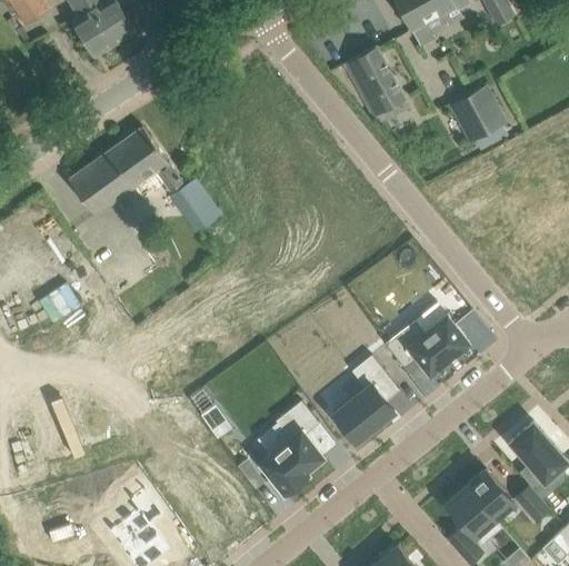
[(40,0),(9,0),(26,27),(48,11),(40,0)]
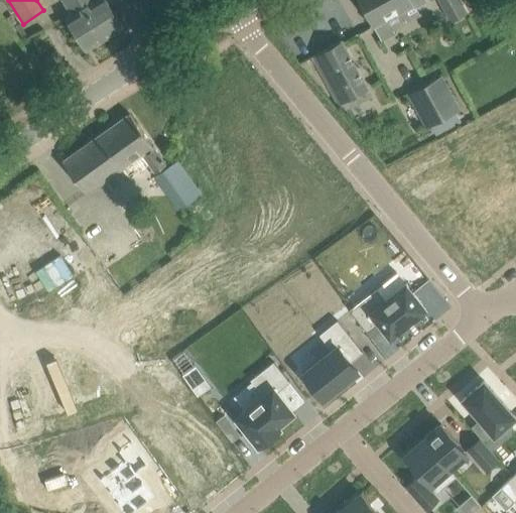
[(85,53),(104,41),(77,0),(59,0),(71,17),(63,20),(85,53)]
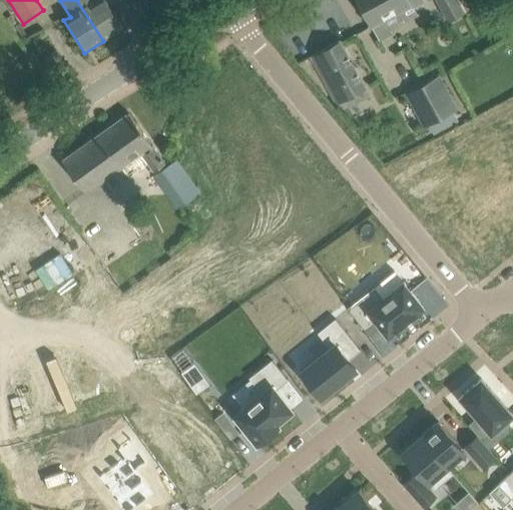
[(76,0),(103,41),(122,29),(103,0),(95,0),(76,0)]
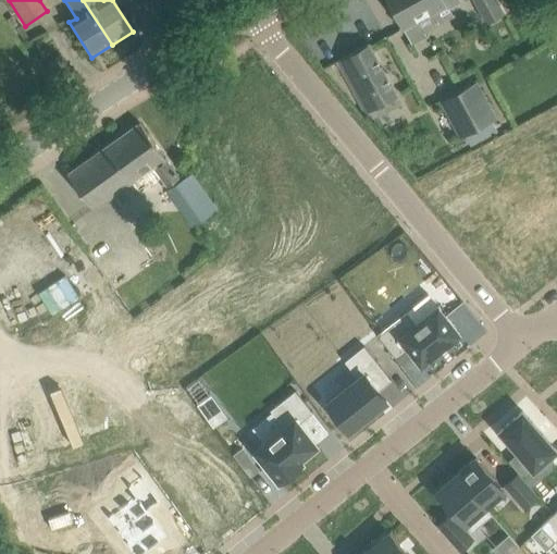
[(385,0),(403,31),(410,46),(424,38),(422,36),(417,24),(447,8),(460,0),(471,0),(486,26),(503,17),(493,0),(385,0)]
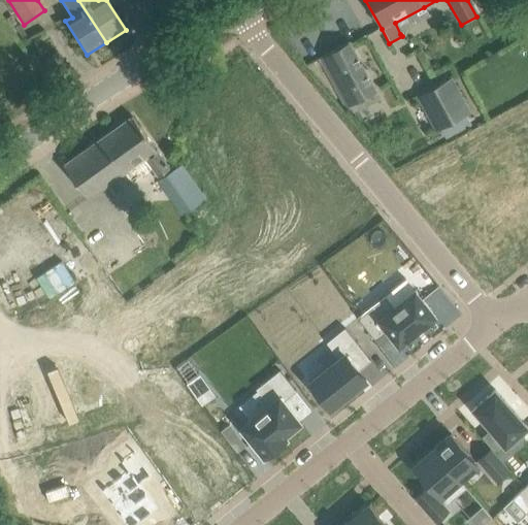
[(349,44),(319,60),(347,109),(355,105),(360,113),(380,102),(375,94),(349,44)]
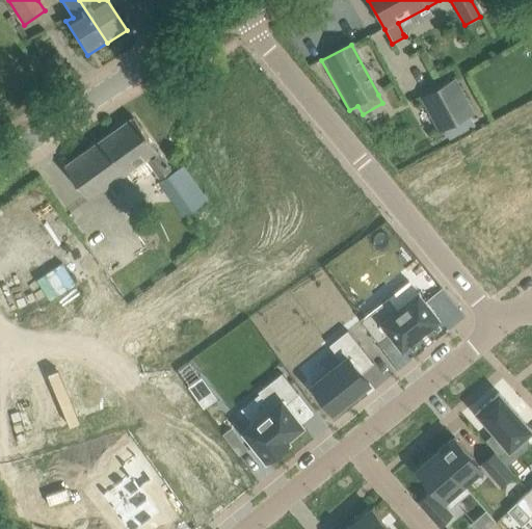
[(420,100),(439,135),(472,116),(453,82),(420,100)]
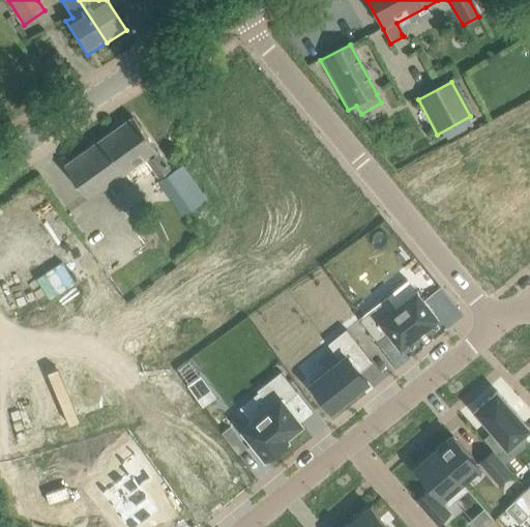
[(133,119),(63,168),(87,202),(108,187),(115,198),(152,172),(158,180),(170,172),(133,119)]
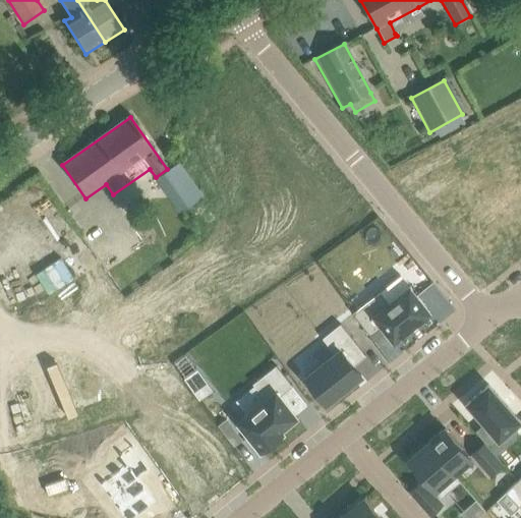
[(177,165),(162,175),(157,179),(181,214),(201,199),(177,165)]
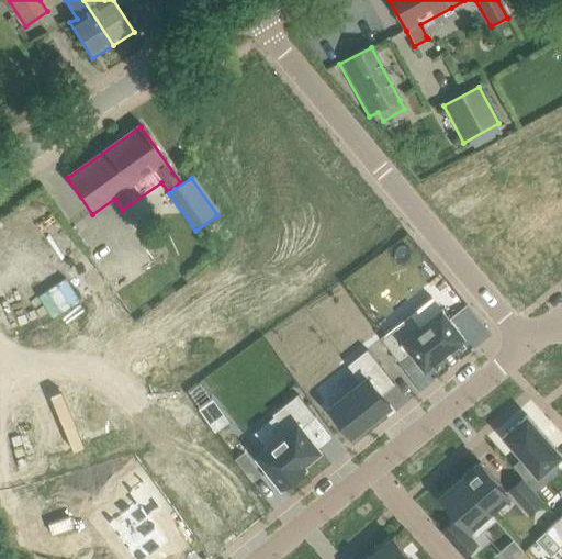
[(38,200),(4,221),(14,237),(27,230),(35,243),(57,230),(38,200)]
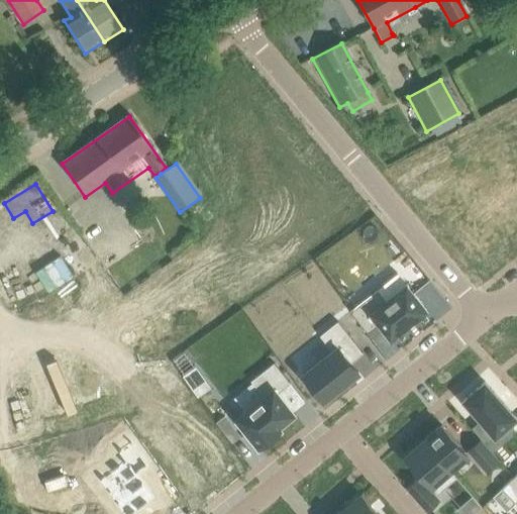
[(378,292),(350,314),(367,335),(379,326),(382,331),(390,340),(402,330),(402,331),(403,330),(413,323),(413,322),(426,312),(406,287),(386,303),(378,292)]
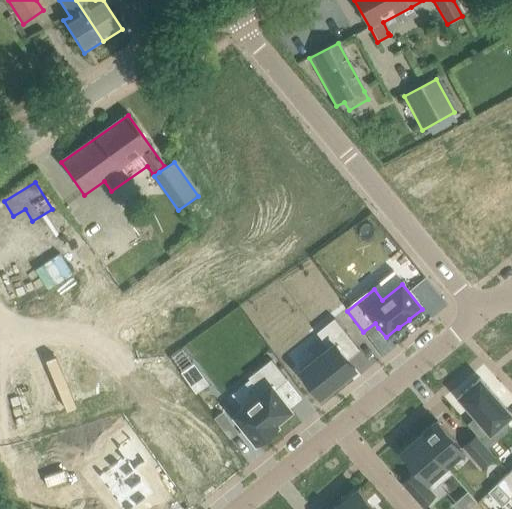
[(329,350),(300,373),(320,399),(348,377),(353,372),(355,371),(353,370),(352,368),(347,362),(359,352),(334,320),(316,334),(329,350)]
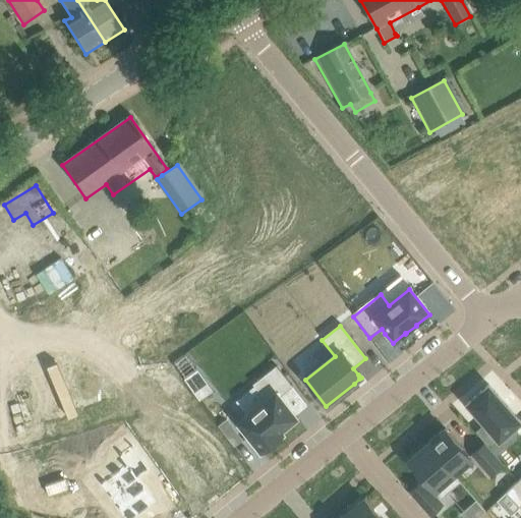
[(246,417),(237,424),(259,453),(282,436),(280,433),(284,428),(295,420),(296,419),(294,417),(279,399),(292,389),(275,367),(252,387),(253,389),(265,402),(246,417)]
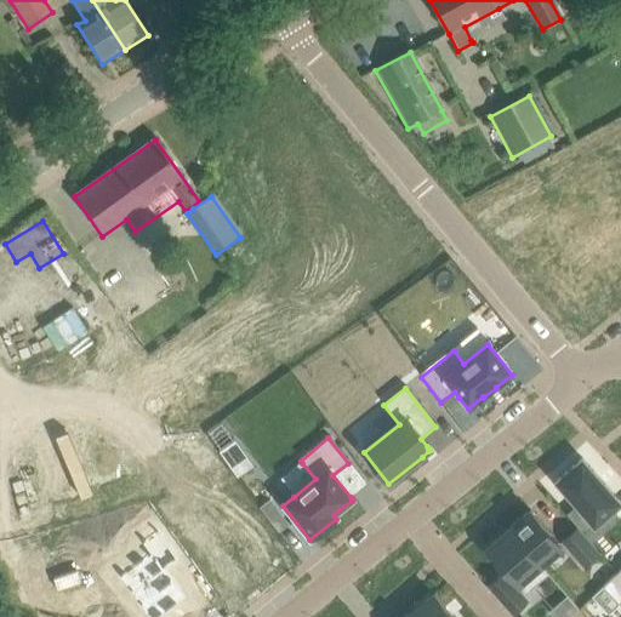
[(581,461),(556,484),(576,507),(565,516),(584,536),(620,504),(581,461)]
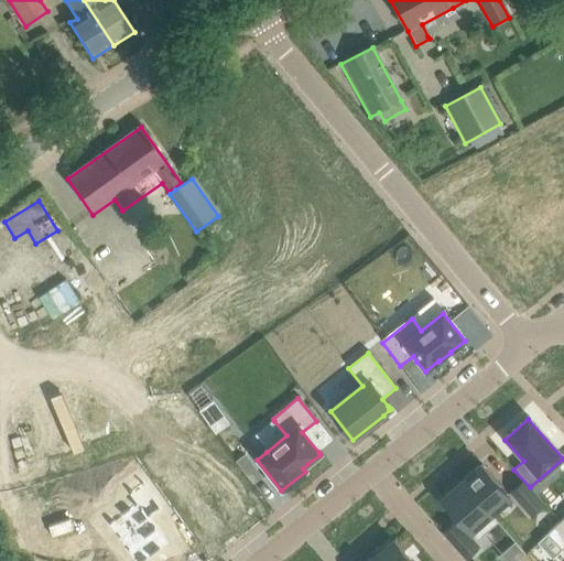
[(245,459),(237,464),(241,471),(249,464),(245,459)]
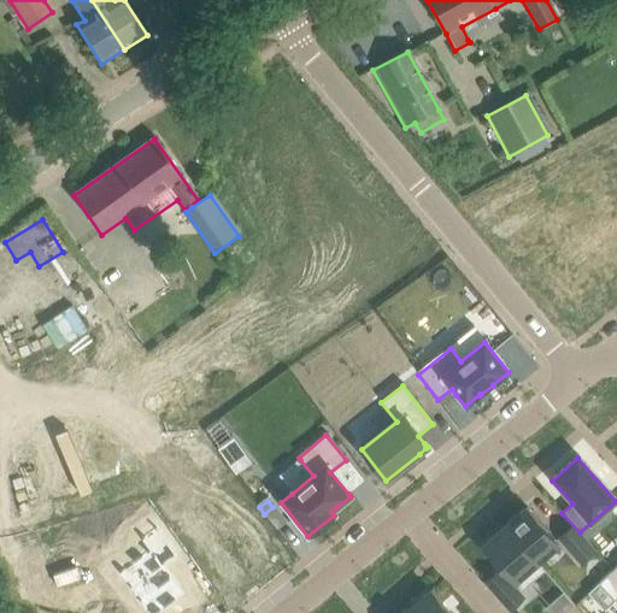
[(527,510),(504,528),(536,565),(536,564),(558,546),(527,510)]
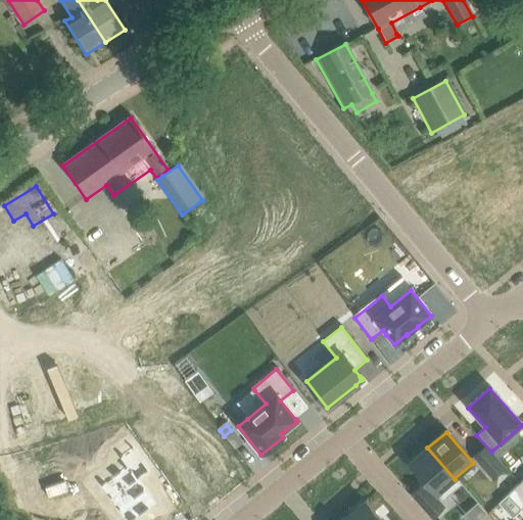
[(427,447),(409,464),(442,503),(462,485),(455,478),(455,479),(427,447)]
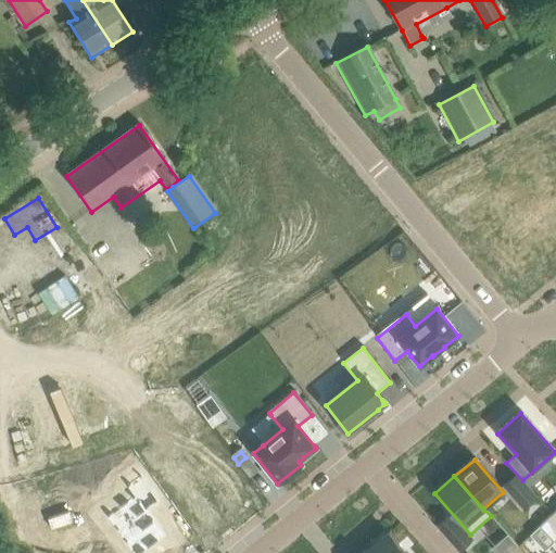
[(517,476),(504,487),(523,508),(535,499),(517,476)]
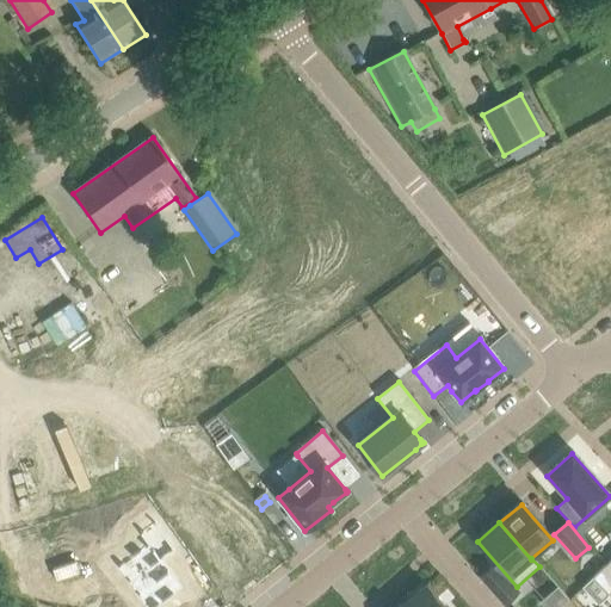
[(147,551),(119,571),(144,606),(156,606),(178,592),(160,565),(172,556),(154,531),(140,542),(147,551)]
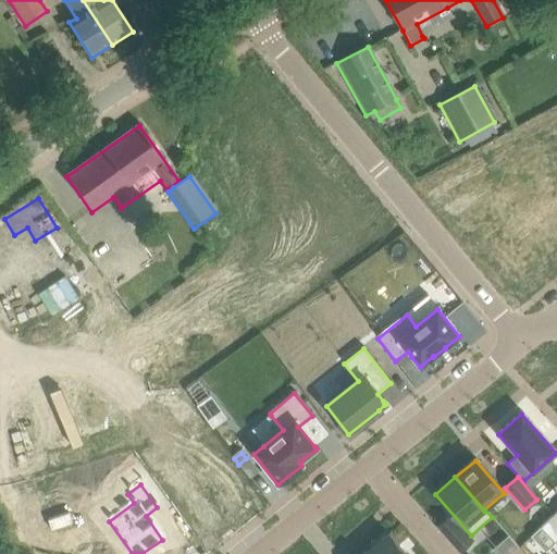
[(556,512),(540,529),(555,544),(556,542),(556,512)]
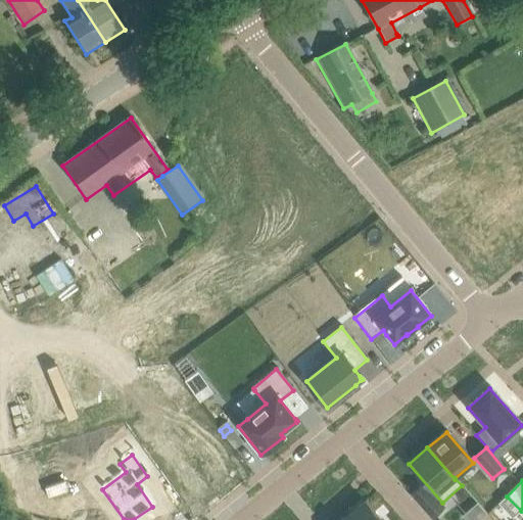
[(421,484),(410,493),(430,517),(441,508),(421,484)]
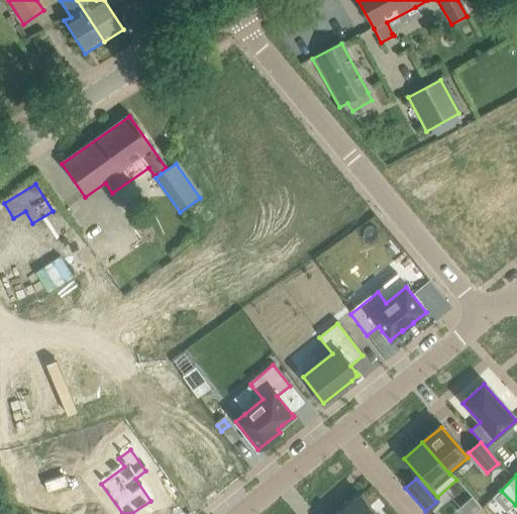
[(375,513),(360,497),(342,512),(343,513),(375,513)]
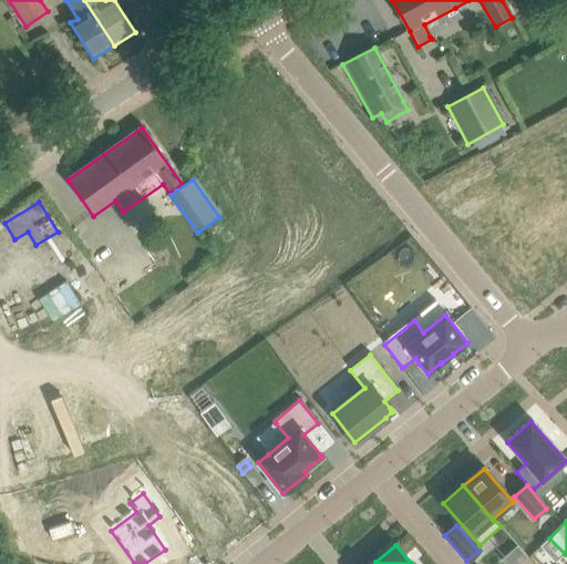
[(522,552),(511,562),(512,563),(523,563),(527,560),(522,552)]
